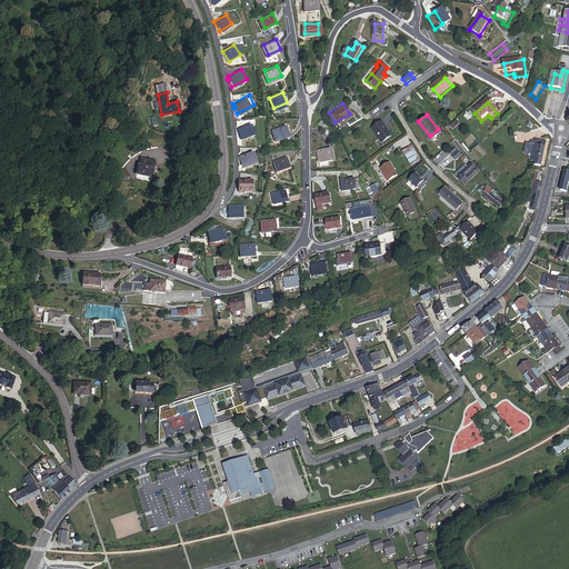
[(382,141),(392,135),(382,119),(372,126),(382,141)]
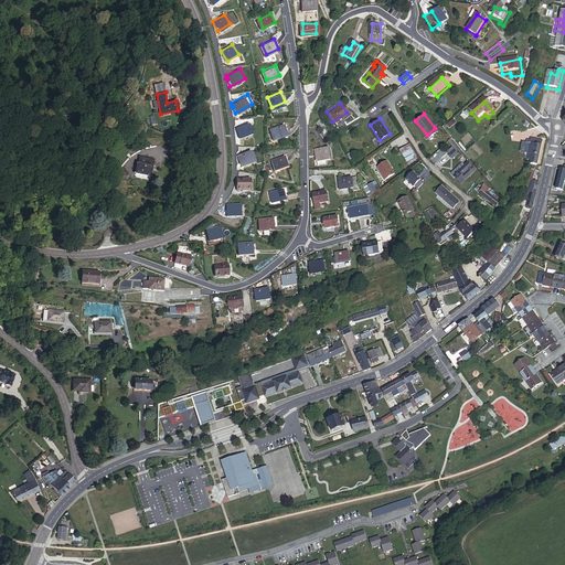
[(452,118),(447,124),(449,127),(456,121),(452,118)]
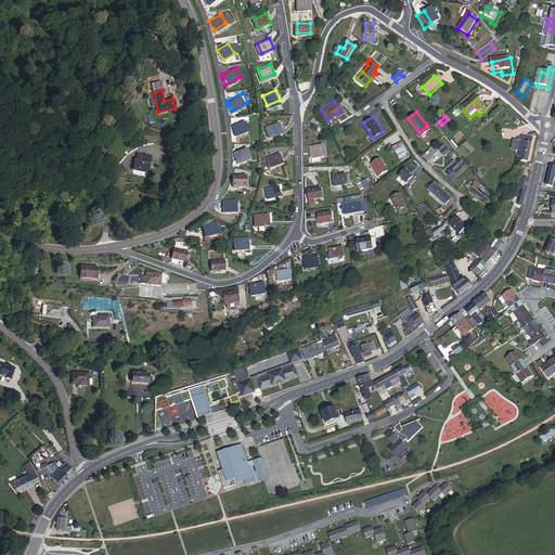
[(248,126),(244,119),(230,126),(234,136),(246,131),(245,127),(248,126)]
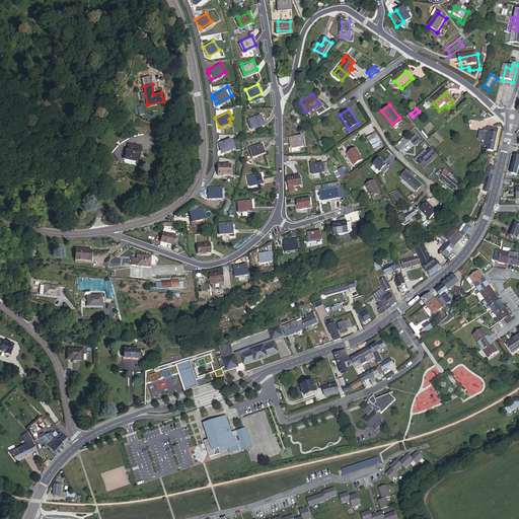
[(264,121),(260,112),(248,116),(251,126),(264,121)]
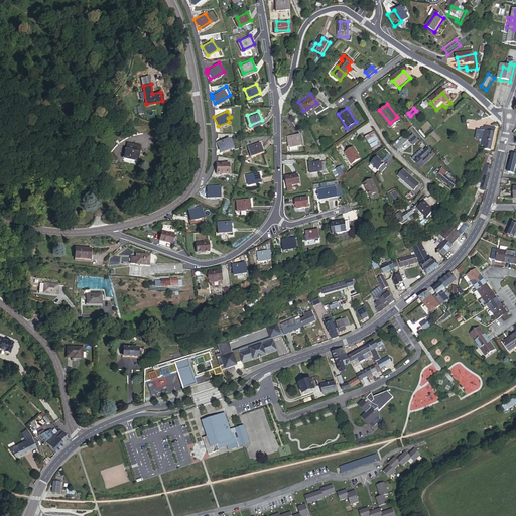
[(484,133),(484,135),(482,141),(485,142),(494,144),(498,130),(493,129),(486,127),(485,129),(483,129),(482,132),(484,133)]
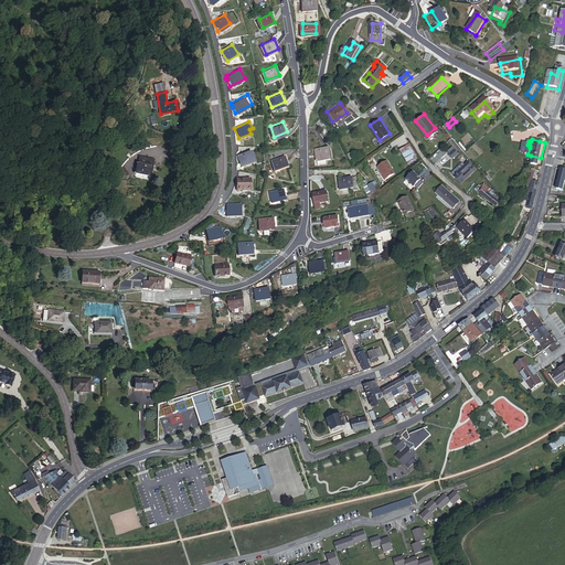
[(528,155),(530,148),(530,146),(523,144),(521,152),(528,155)]
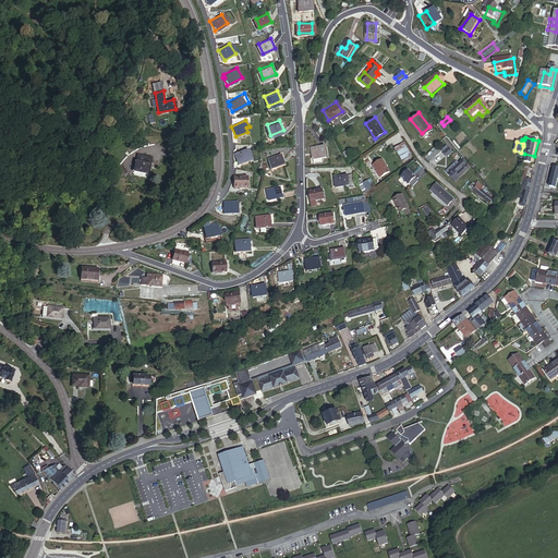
[(329,154),(328,144),(314,145),(315,155),(329,154)]
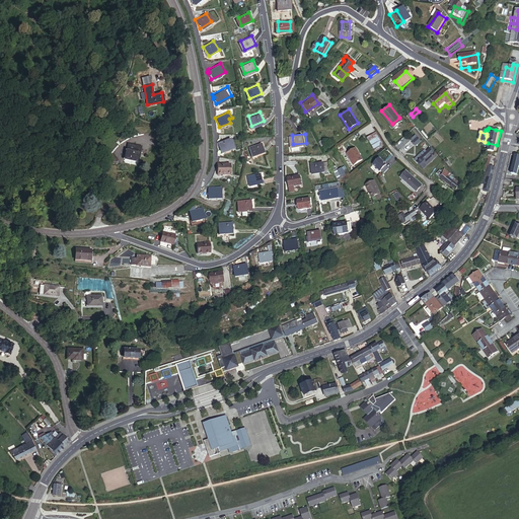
[(378,150),(384,146),(376,135),(370,139),(378,150)]
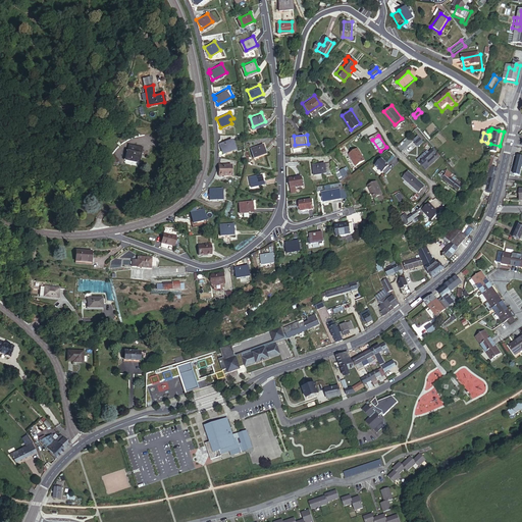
[(423,137),(418,142),(422,145),(426,141),(423,137)]
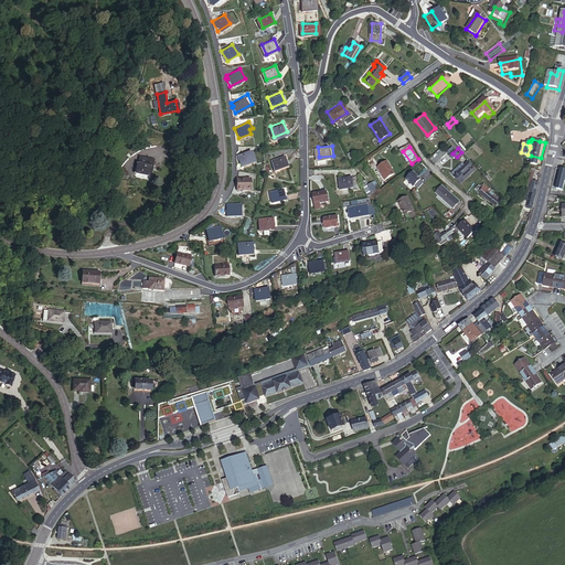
[(256,160),(254,149),(241,151),(243,162),(256,160)]
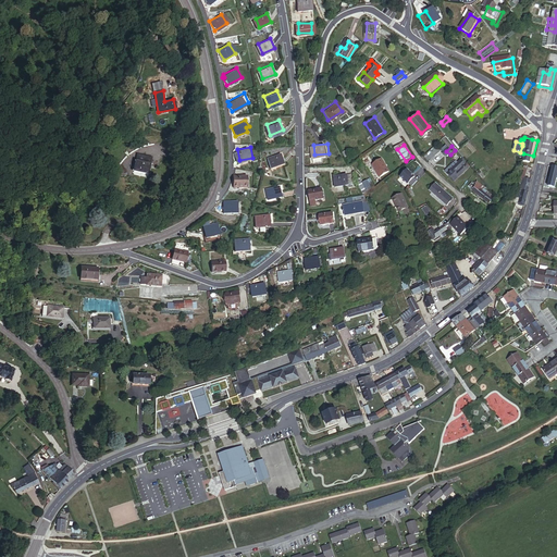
[(285,161),(282,150),(270,155),(272,164),(285,161)]
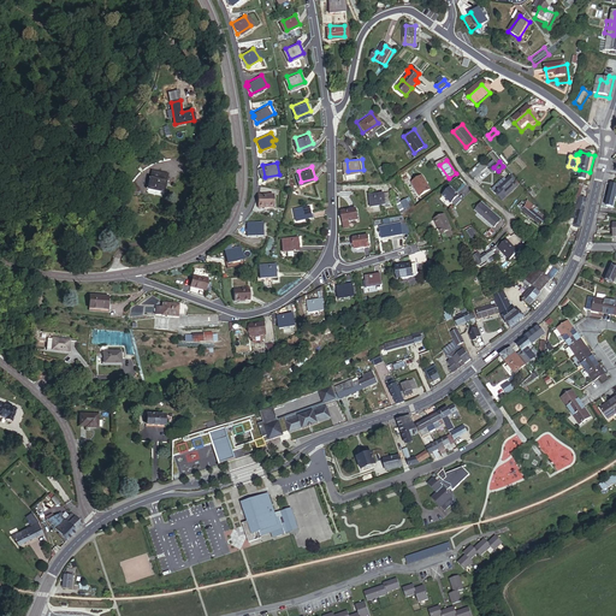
[(588,182),(590,172),(579,170),(578,175),(581,176),(581,179),(588,182)]
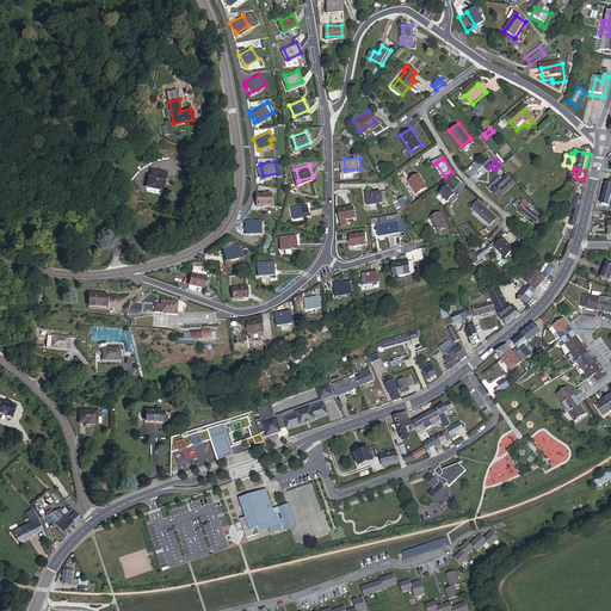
[(161,191),(166,171),(160,170),(158,178),(148,176),(146,187),(161,191)]
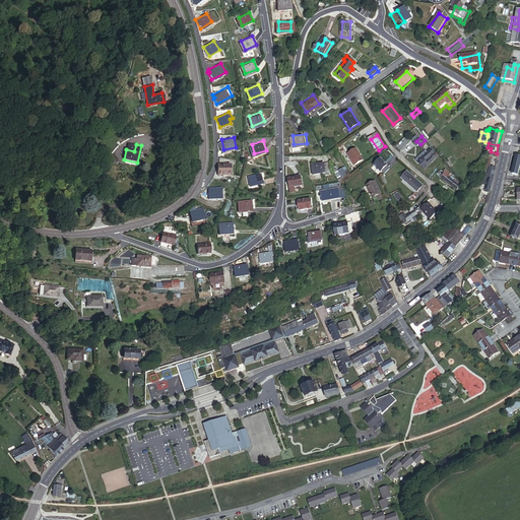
[(356,165),(365,159),(358,147),(349,152),(356,165)]
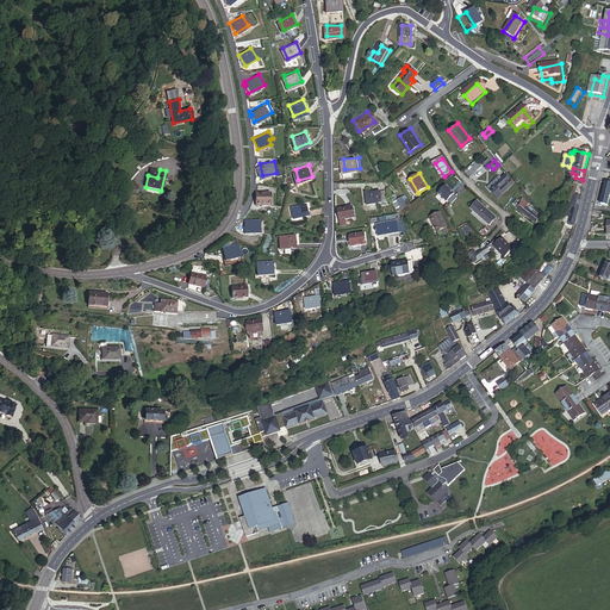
[(500,180),(491,188),(500,199),(517,186),(510,178),(503,184),(500,180)]
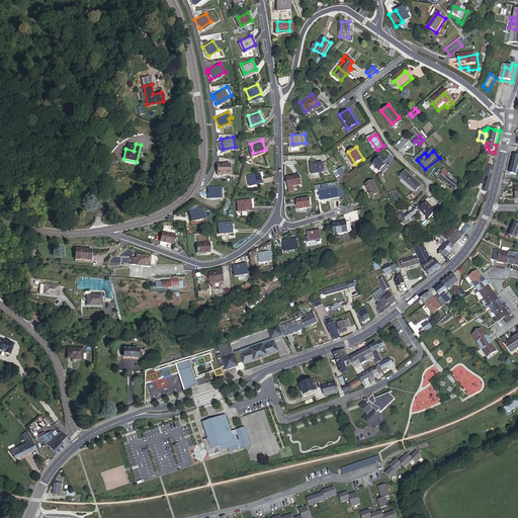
[(381,170),(384,172),(390,168),(386,165),(387,164),(379,157),(373,163),(380,170),(381,170)]
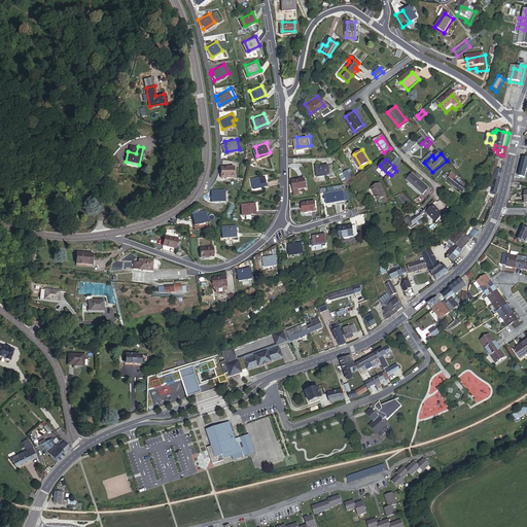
[(503,166),(504,162),(500,161),(498,162),(496,164),(491,176),(488,180),(494,182),(499,183),(502,171),(497,170),(499,165),(503,166)]
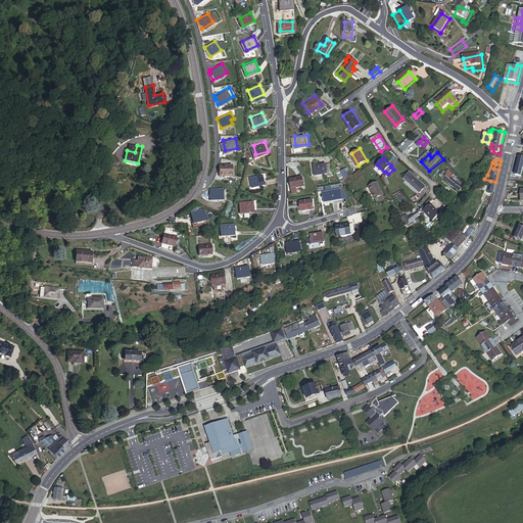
[(522,159),(521,159),(517,159),(513,178),(519,179),(522,161),(522,159)]
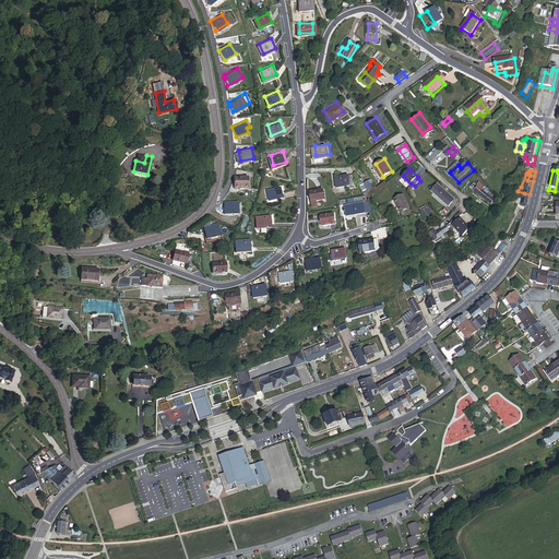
[(349,183),(349,174),(336,174),(339,183),(349,183)]
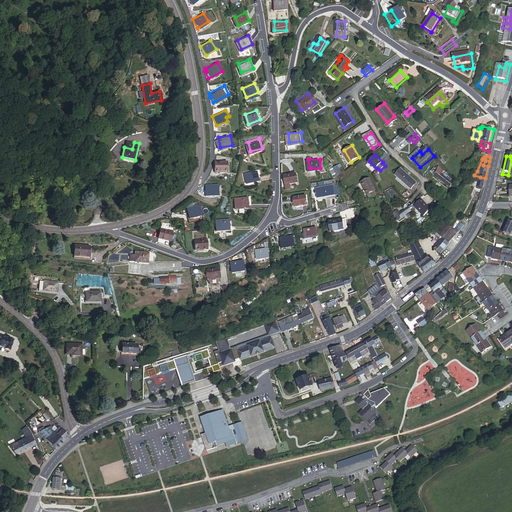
[(228,170),(228,160),(215,161),(215,170),(228,170)]
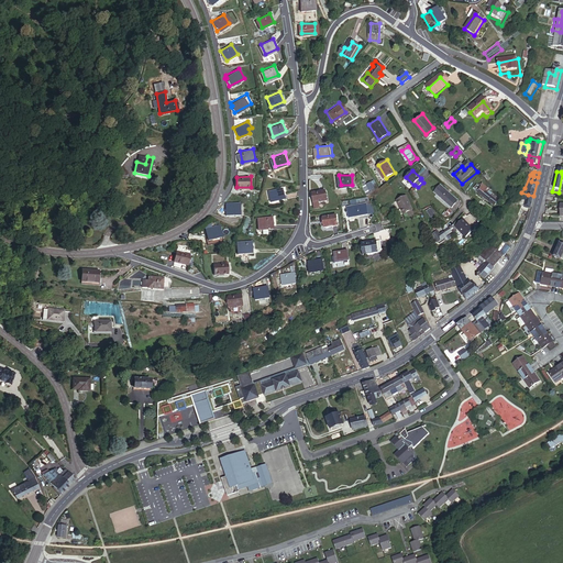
[(374,180),(367,184),(372,191),(375,189),(378,187),(374,180)]
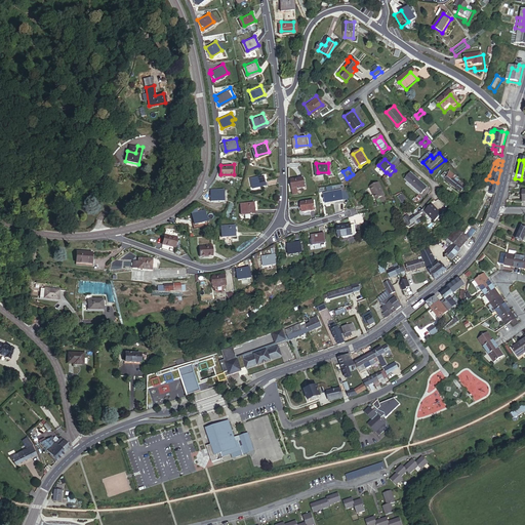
[(341,169),(337,171),(344,183),(351,177),(350,176),(347,178),(342,171),(341,169)]
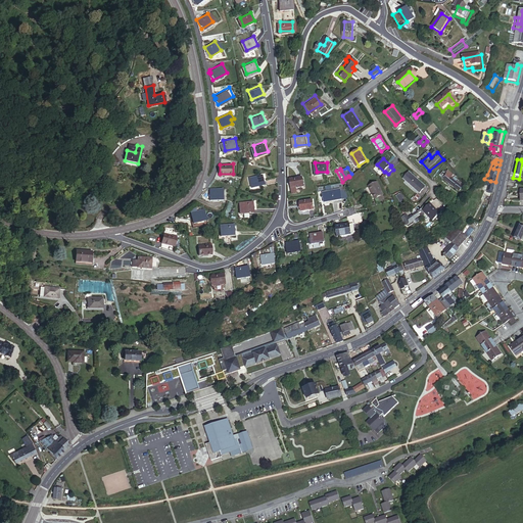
[(263,182),(260,171),(249,174),(251,184),(263,182)]
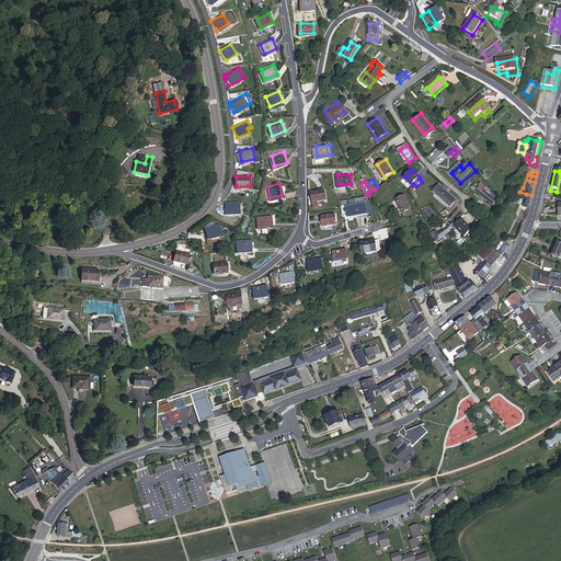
[(494,206),(499,202),(495,198),(496,197),(493,194),(492,196),(489,194),(490,192),(488,190),(485,192),(483,189),(484,186),(481,183),(476,191),(494,206)]
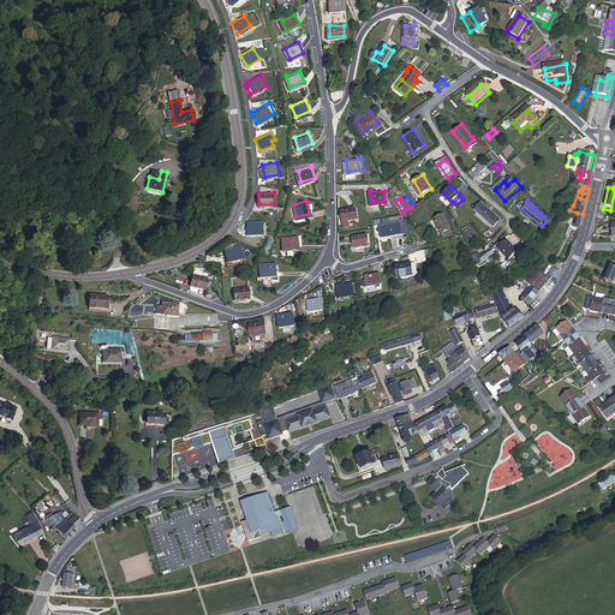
[(496,226),(501,221),(482,203),(478,207),(496,226)]
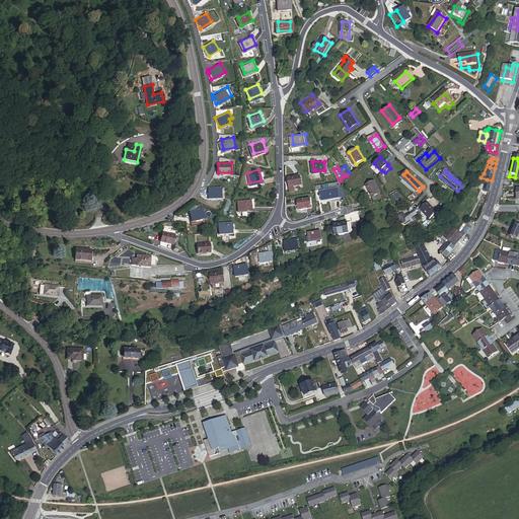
[(291,182),(296,181),(303,180),(301,172),(290,173),(291,182)]
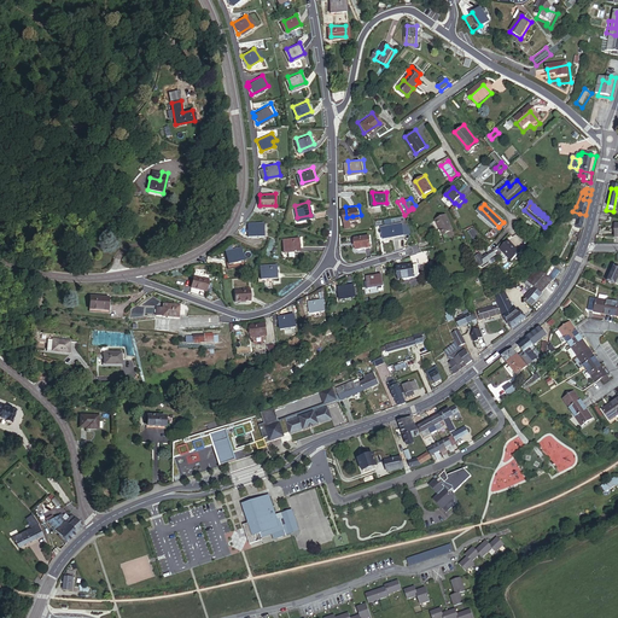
[(444,234),(453,229),(455,228),(447,213),(435,217),(443,234),(444,234)]
